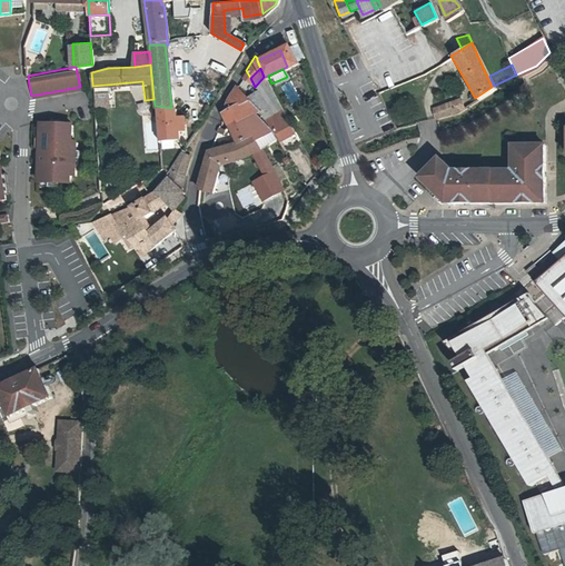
[(247,102),(253,109),(254,110),(260,118),(279,107),(274,97),(269,89),(264,77),(255,87),(244,98),(247,102)]
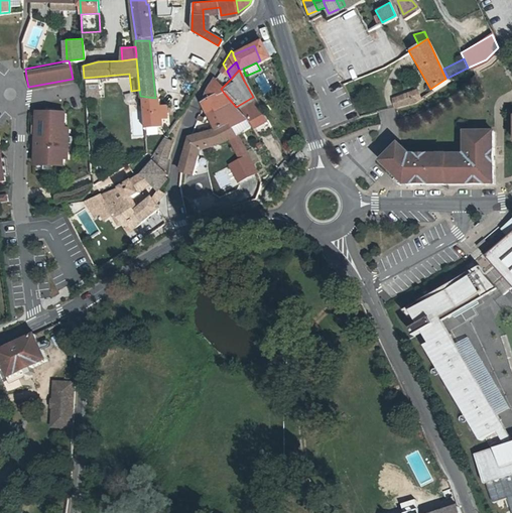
[(97,77),(84,78),(84,88),(98,87),(97,77)]
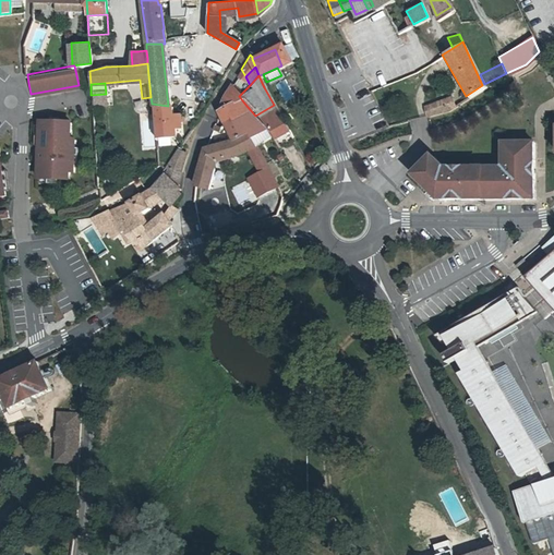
[(226,121),(242,100),(239,96),(230,84),(227,89),(218,109),(225,121),(226,121)]
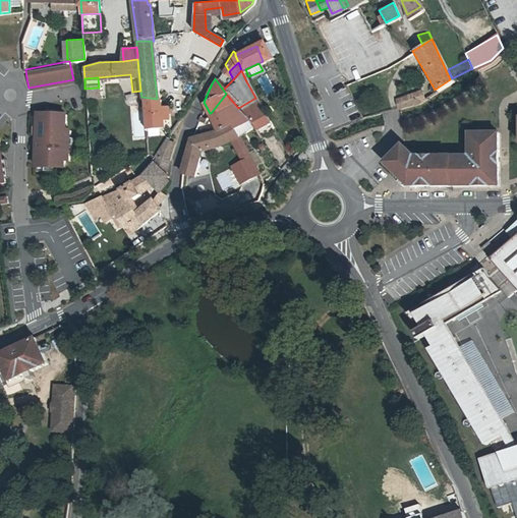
[(99,88),(84,89),(85,97),(100,96),(99,88)]
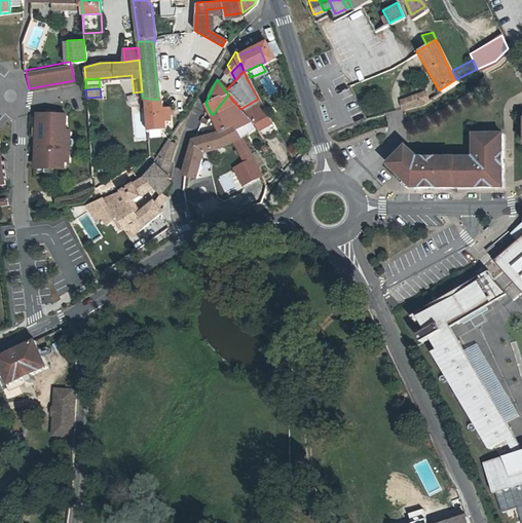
[(426,98),(423,89),(397,100),(400,107),(420,102),(426,98)]
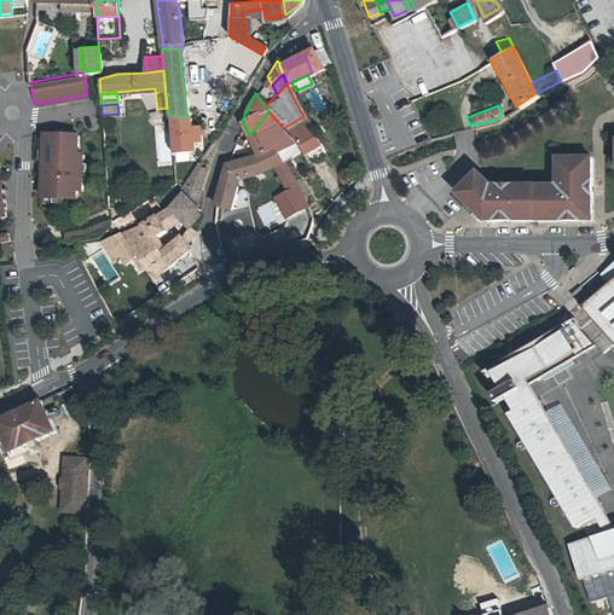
[(250,134),(272,121),(276,120),(274,119),(268,111),(250,134)]
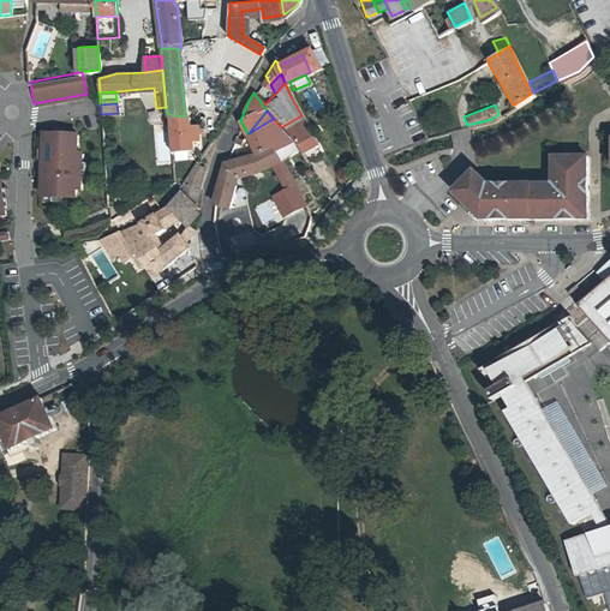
[(185,117),(167,114),(171,150),(191,149),(190,139),(197,138),(196,125),(187,126),(186,117),(185,117)]
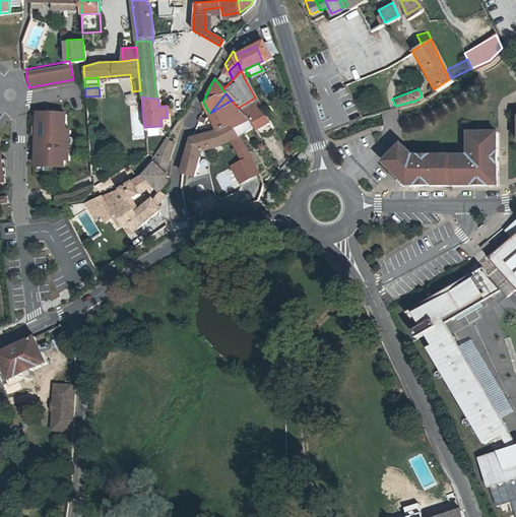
[(238,108),(239,109),(246,117),(253,129),(266,122),(261,112),(262,111),(255,98),(238,108)]
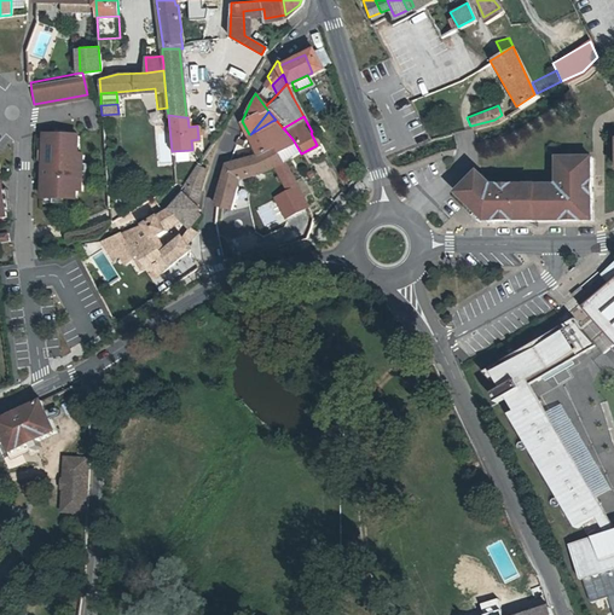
[(272,146),(276,151),(290,143),(288,140),(272,121),(250,134),(249,134),(258,154),(272,146)]
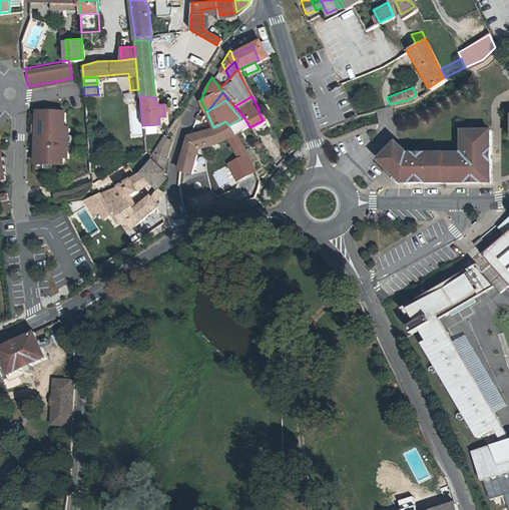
[(43,163),(43,167),(52,168),(52,163),(62,163),(62,156),(66,156),(66,149),(67,148),(67,141),(70,141),(71,134),(67,134),(67,126),(63,126),(63,111),(53,110),(53,107),(45,106),(45,110),(35,110),(35,114),(35,133),(38,133),(38,139),(36,138),(35,147),(34,147),(34,162),(35,163),(43,163)]
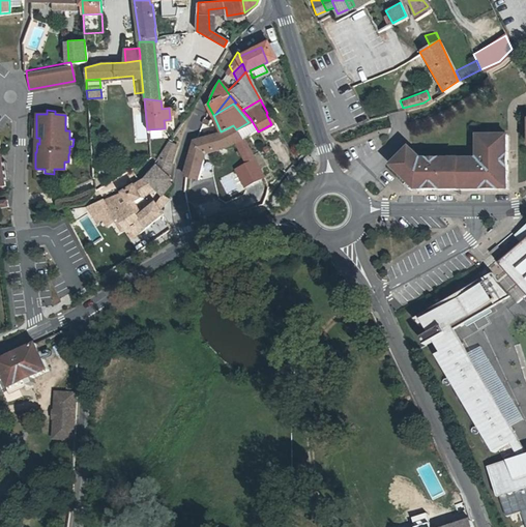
[(233,140),(239,136),(236,129),(233,125),(221,132),(213,135),(193,140),(188,153),(184,172),(200,175),(202,157),(201,151),(233,140)]
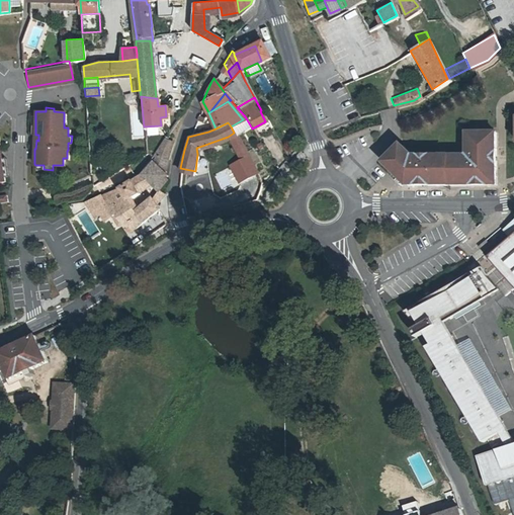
[(401,183),(487,184),(487,168),(492,168),(492,132),(468,131),(468,139),(462,139),(462,154),(462,159),(436,158),(436,153),(407,153),(397,142),(378,158),(386,167),(401,183)]
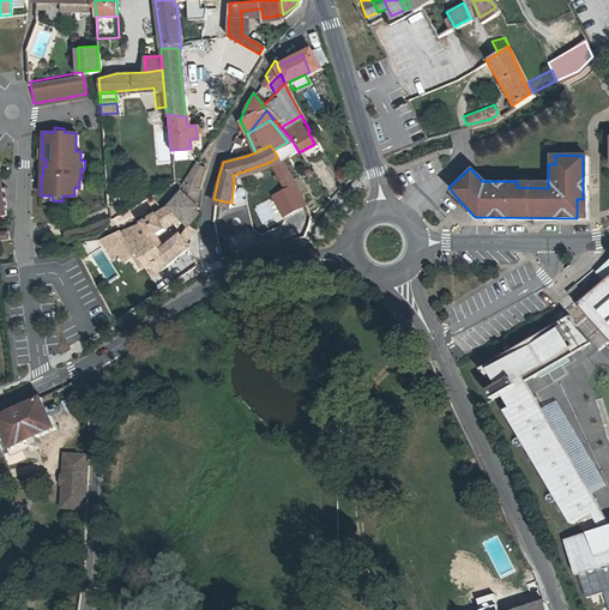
[(277,157),(270,162),(278,179),(283,188),(291,183),(277,157)]
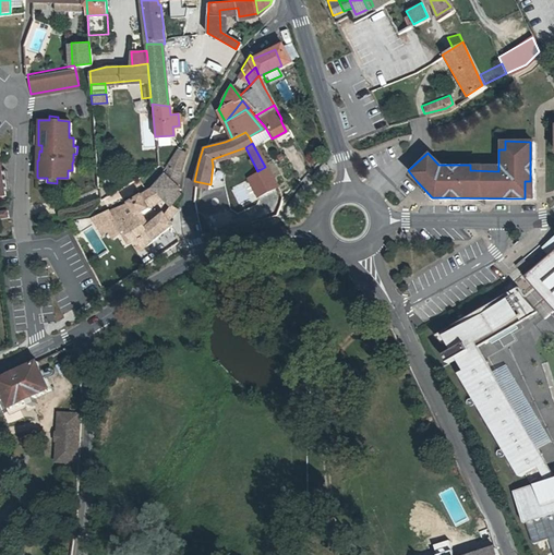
[(113,224),(119,233),(124,230),(133,242),(132,243),(132,245),(133,246),(135,248),(136,248),(139,248),(169,224),(163,215),(142,229),(134,217),(164,197),(170,203),(178,193),(176,191),(179,188),(172,182),(179,171),(184,152),(178,148),(177,149),(167,166),(169,168),(161,177),(149,190),(128,203),(89,217),(98,231),(105,228),(113,224)]
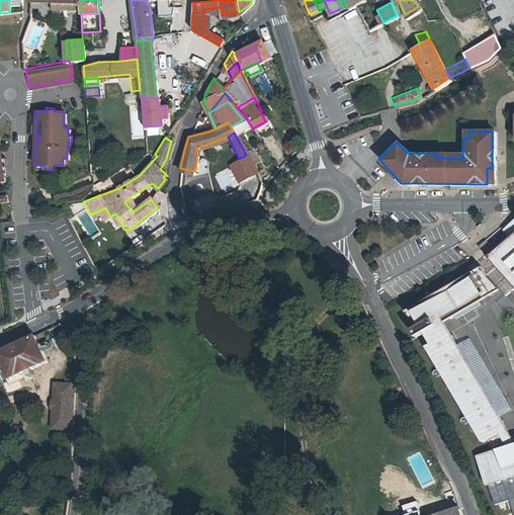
[(151,154),(153,151),(152,138),(145,138),(146,152),(146,151),(151,154)]
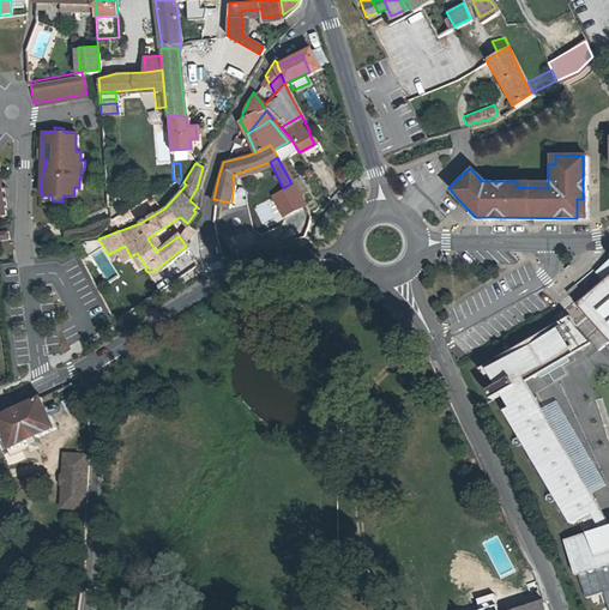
[(469,217),(475,217),(457,198),(456,204),(469,217)]
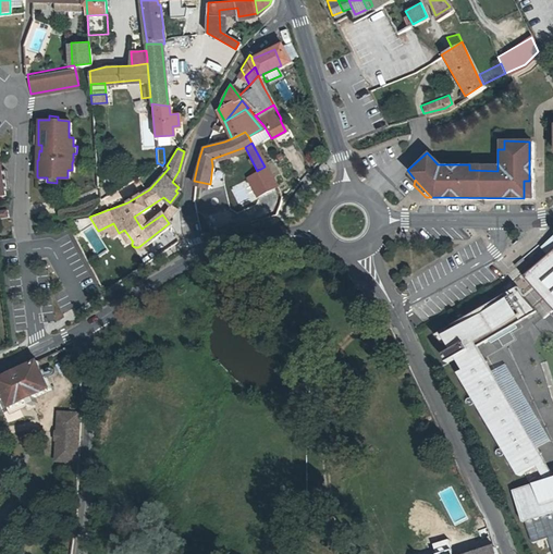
[(77,228),(94,255),(105,248),(89,221),(77,228)]
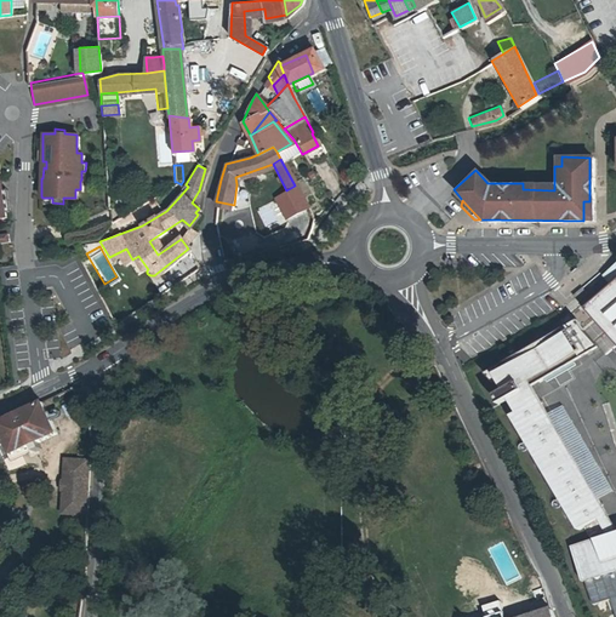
[(123,264),(132,260),(126,249),(117,253),(123,264)]
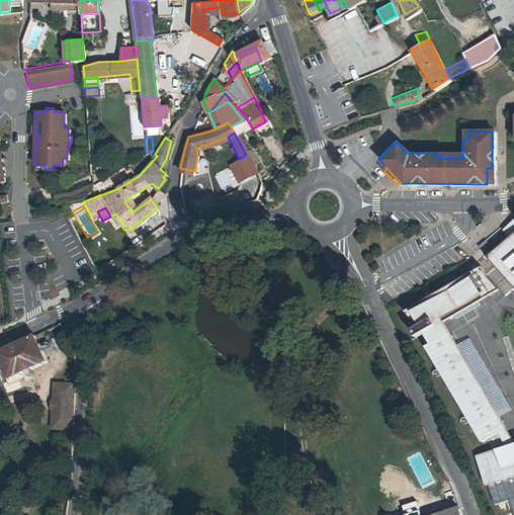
[(513,217),(500,229),(507,237),(485,256),(513,288),(513,217)]
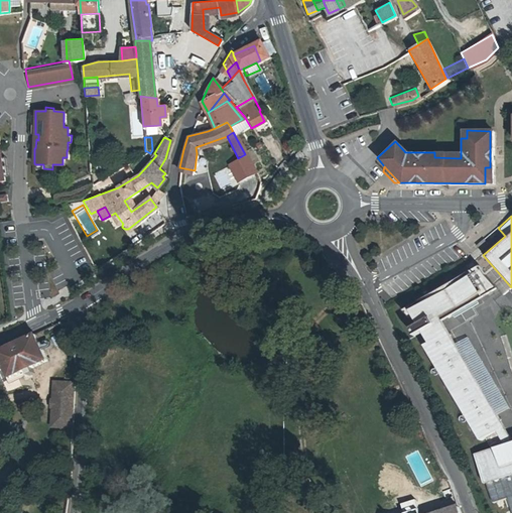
[(481,237),(474,244),(475,246),(483,240),(481,237)]
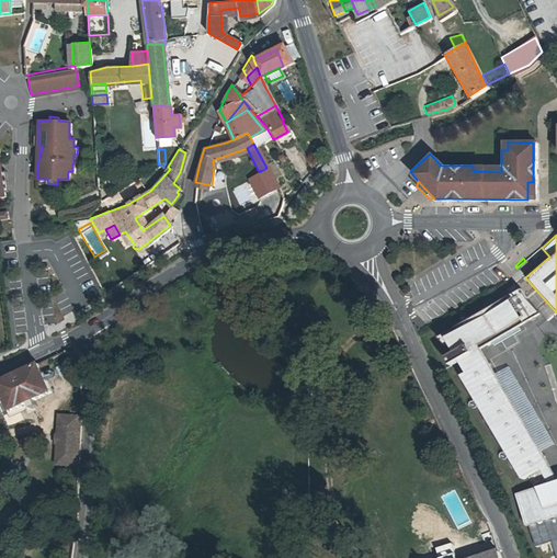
[(525,525),(556,514),(556,479),(555,480),(537,450),(492,373),(477,348),(537,312),(518,289),(468,318),(472,325),(458,332),(455,326),(435,337),(451,352),(453,351),(454,353),(444,357),(448,365),(457,360),(465,372),(459,375),(520,478),(527,474),(532,487),(514,494),(525,525)]
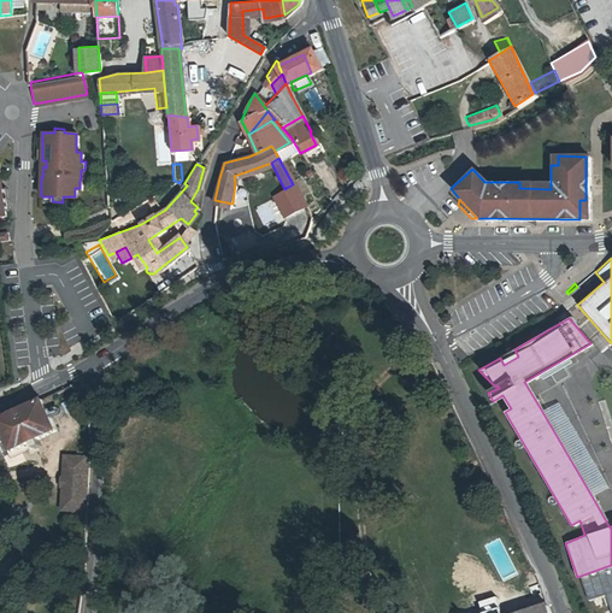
[(515,349),(500,358),(504,365),(518,357),(515,349)]
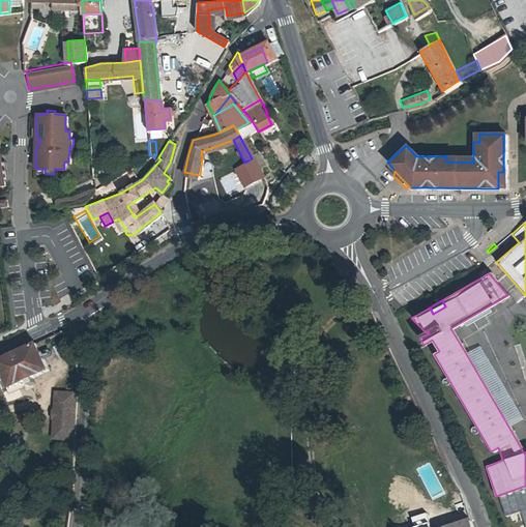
[(0,373),(4,383),(42,367),(35,344),(44,340),(42,334),(0,352),(0,373)]
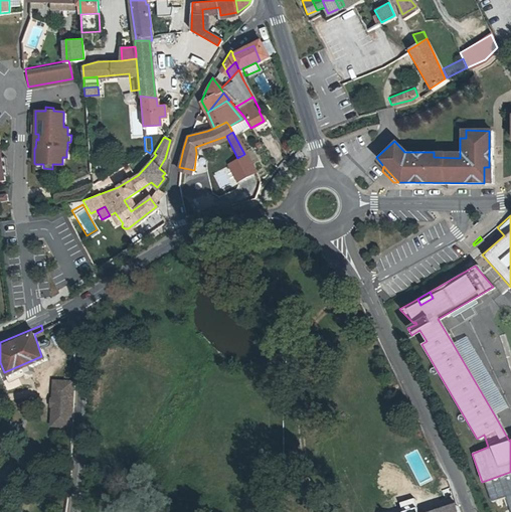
[(464,336),(452,342),(493,412),(505,405),(464,336)]
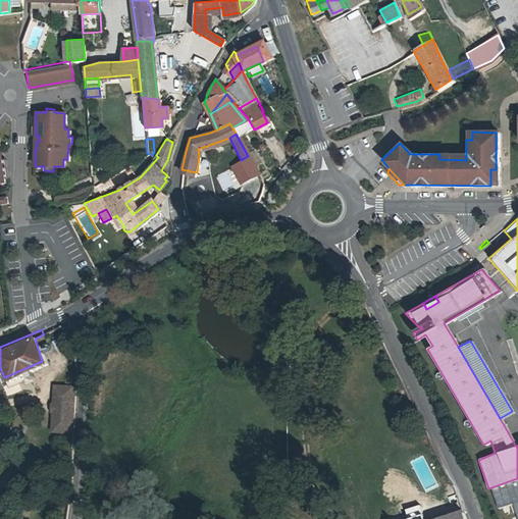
[(64,417),(68,418),(71,378),(52,377),(49,416),(53,416),(53,418),(54,419),(54,420),(56,421),(57,422),(58,422),(60,422),(61,421),(62,421),(63,420),(64,418),(64,417)]
